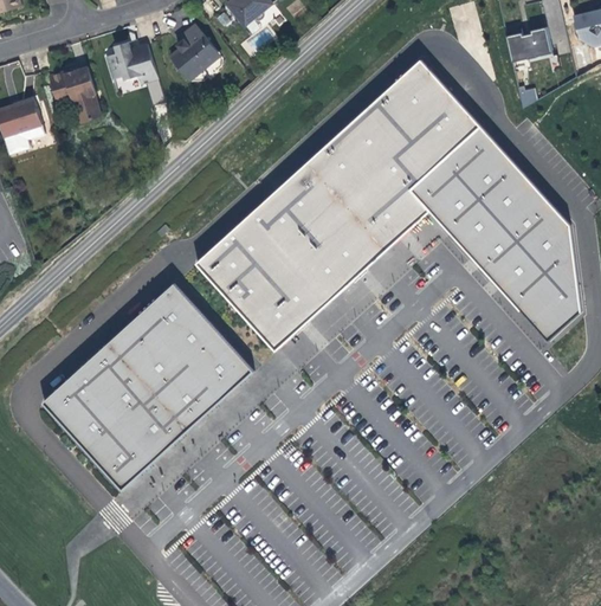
[(0,12),(20,6),(18,0),(0,0),(0,12)]
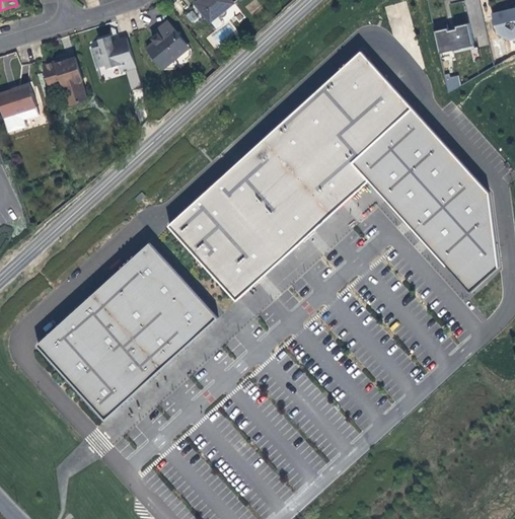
[(193,0),(190,3),(208,23),(232,3),(229,0),(193,0)]
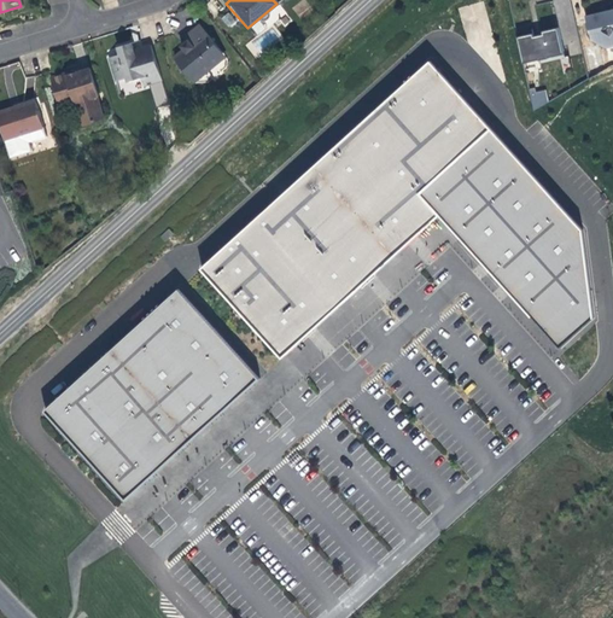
[(612,7),(612,9),(581,16),(587,39),(601,48),(612,45),(612,7)]
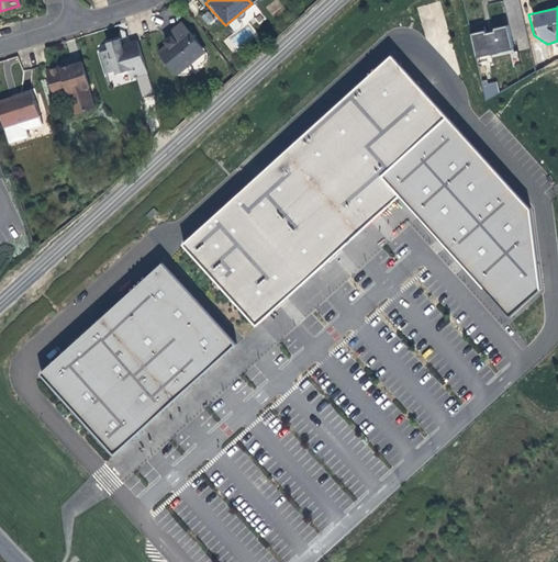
[(203,11),(197,17),(203,25),(210,20),(203,11)]
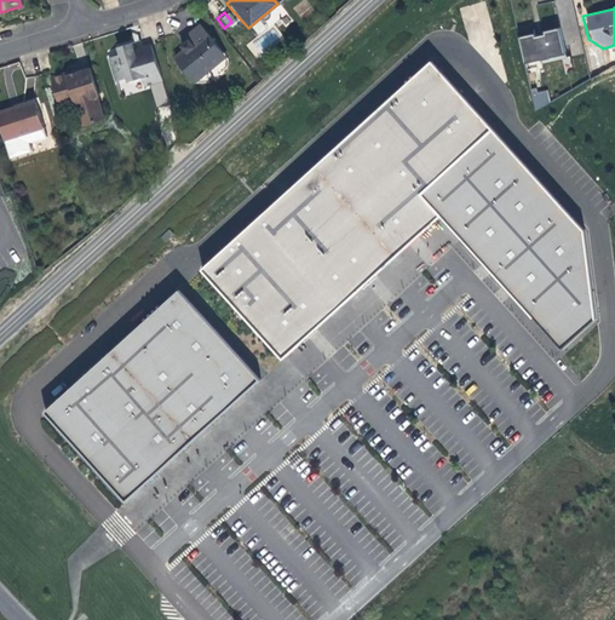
[(219,61),(207,45),(210,42),(196,26),(182,36),(185,41),(188,45),(182,51),(171,58),(191,84),(219,61)]
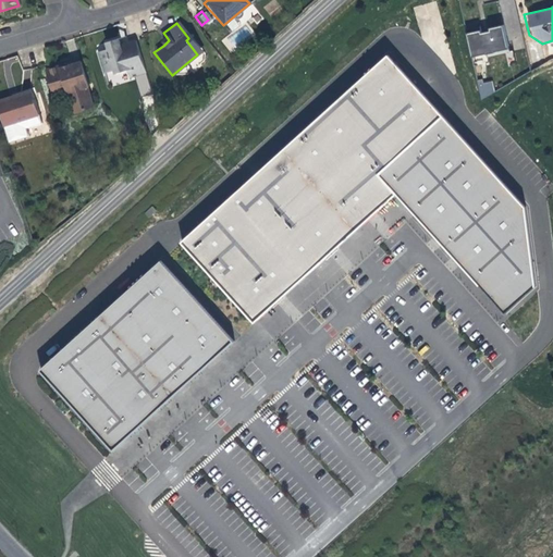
[(468,27),(468,56),(481,53),(481,54),(490,53),(490,51),(501,50),(504,65),(512,64),(507,50),(505,50),(499,25),(484,28),(484,31),(481,32),(478,32),(475,25),(468,27)]
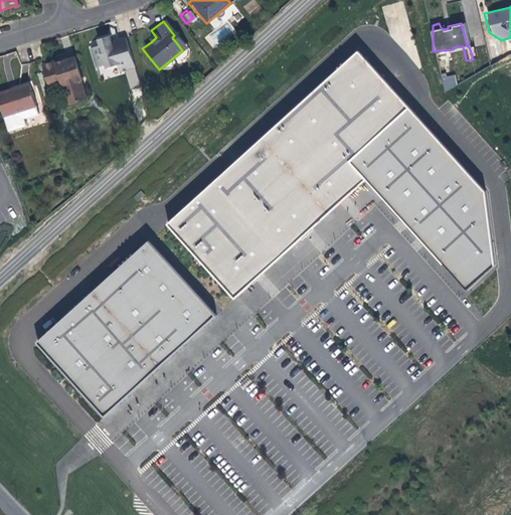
[(172,37),(182,50),(184,48),(174,35),(172,37)]
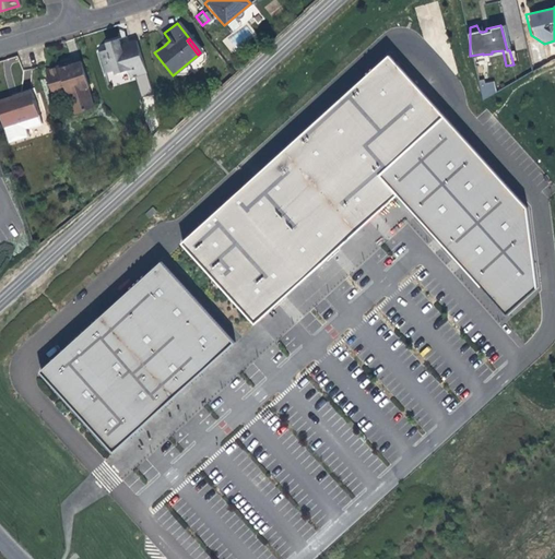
[(141,74),(131,42),(116,46),(114,39),(108,42),(102,44),(104,50),(94,54),(101,75),(109,72),(111,75),(122,72),(125,80),(129,78),(136,99),(148,95),(141,74)]
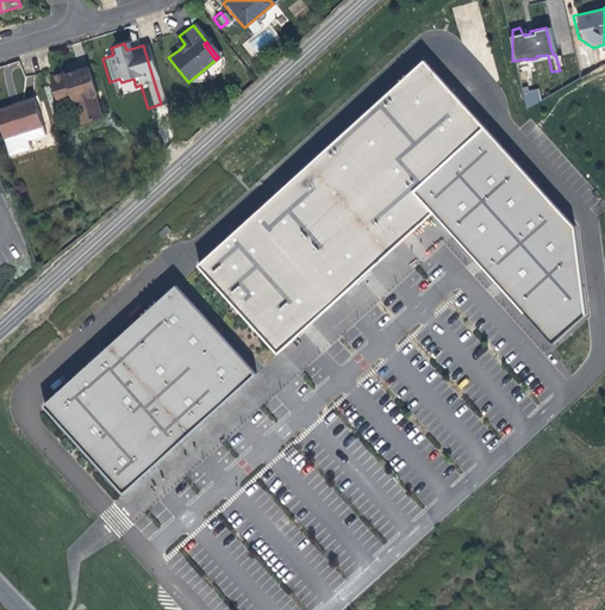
[(222,243),(203,267),(275,349),(420,221),(431,212),(553,344),(590,288),(581,219),(423,60),(222,243)]
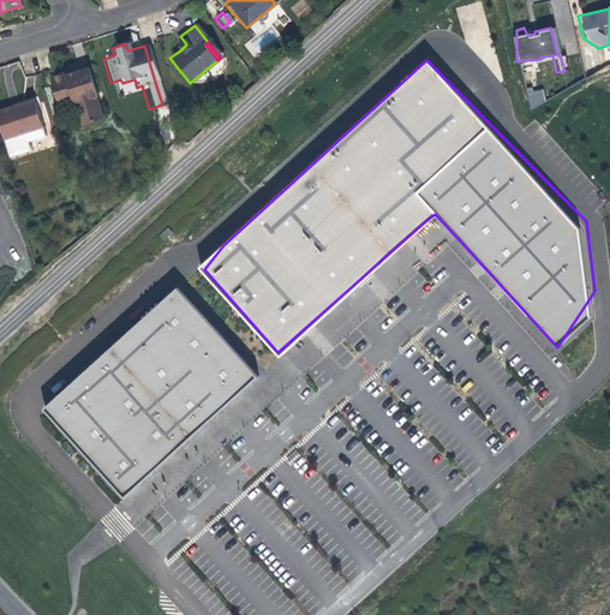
[(78,126),(99,119),(93,97),(95,97),(87,70),(75,73),(63,77),(61,73),(46,78),(55,109),(59,108),(63,102),(69,101),(75,103),(77,111),(73,113),(78,126)]
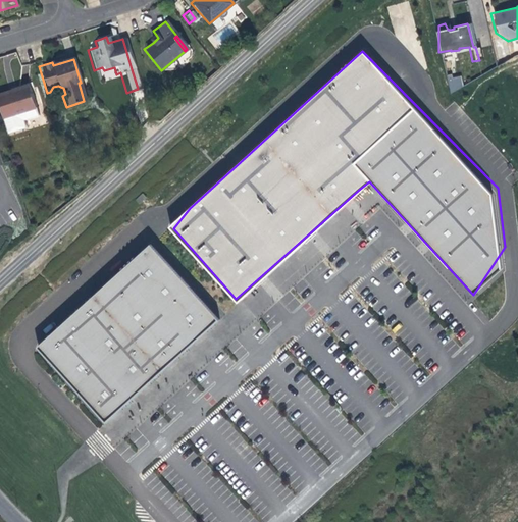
[(442,75),(443,81),(448,93),(461,87),(457,76),(449,79),(448,74),(442,75)]
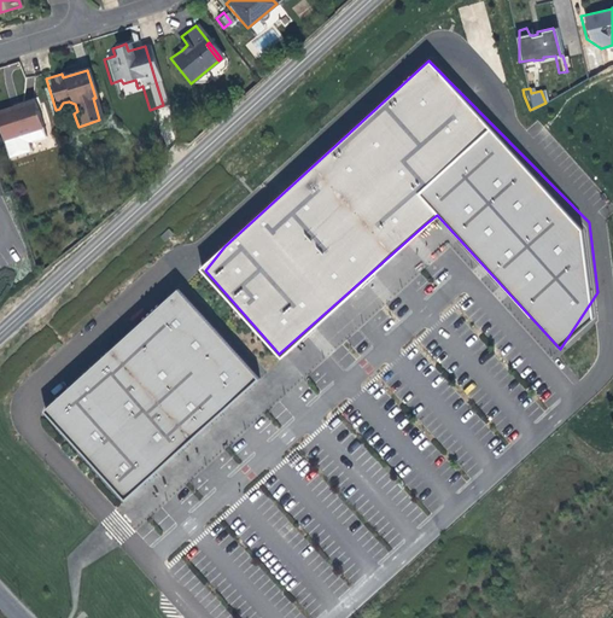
[(28,141),(46,136),(35,101),(17,106),(28,141)]
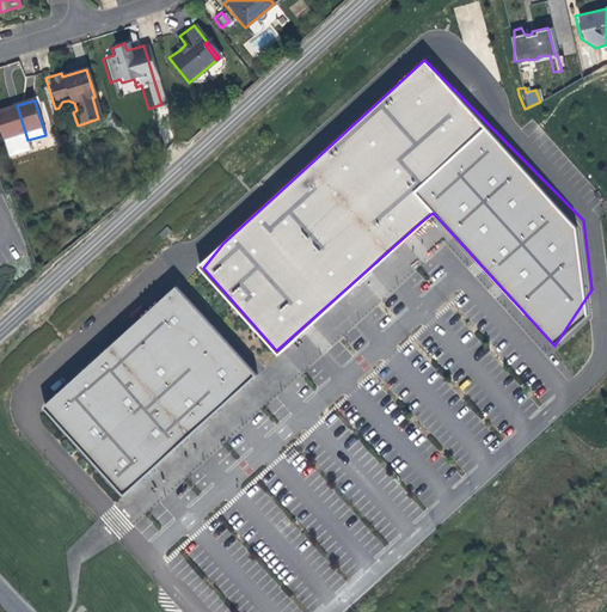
[(31,150),(28,140),(17,105),(11,108),(0,110),(0,134),(7,158),(31,150)]
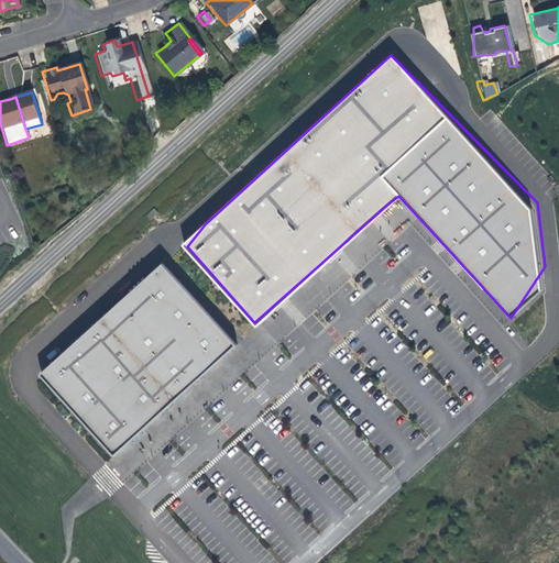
[(160,262),(37,373),(109,452),(233,343),(160,262)]
